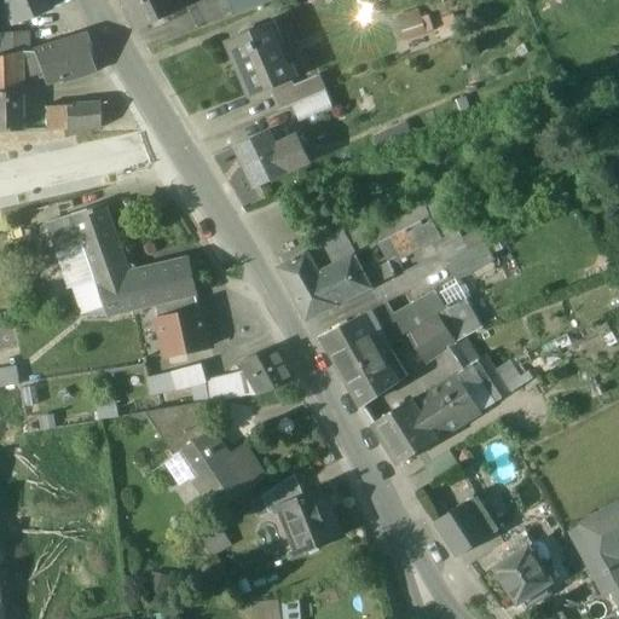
[(45,0),(0,0),(0,4),(4,13),(9,25),(50,10),(45,0)]
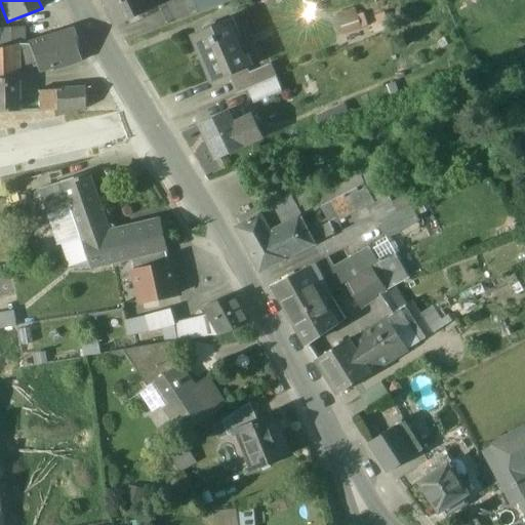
[(214,0),(196,0),(192,1),(197,14),(217,6),(214,0)]
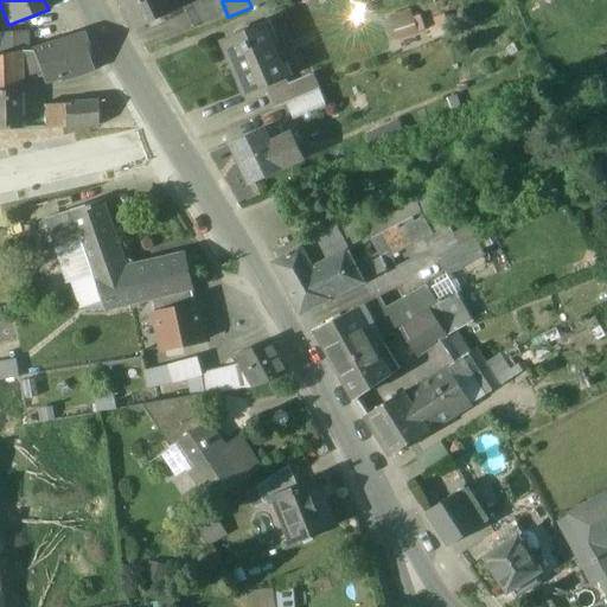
[(390,17),(395,39),(425,32),(420,11),(390,17)]
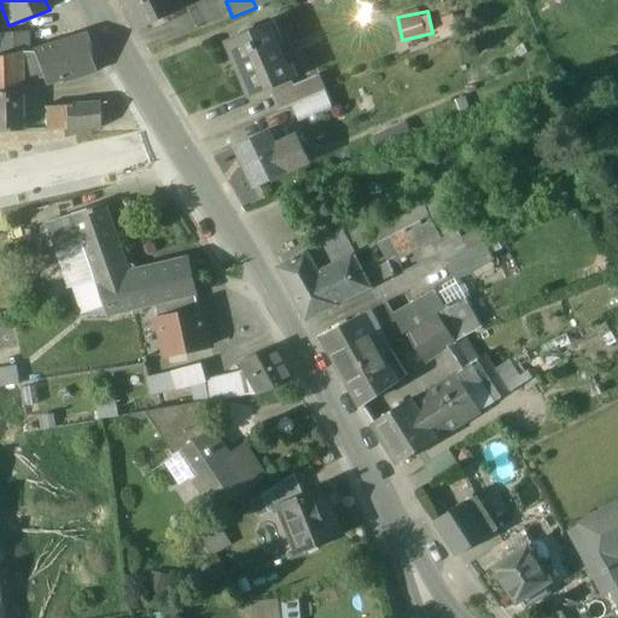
[(267,24),(226,41),(250,98),(290,81),(267,24)]
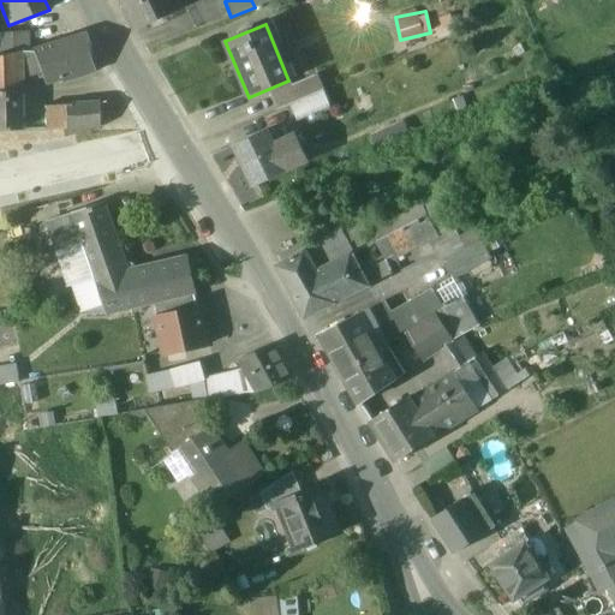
[(24,34),(0,35),(0,55),(17,52),(25,53),(24,34)]
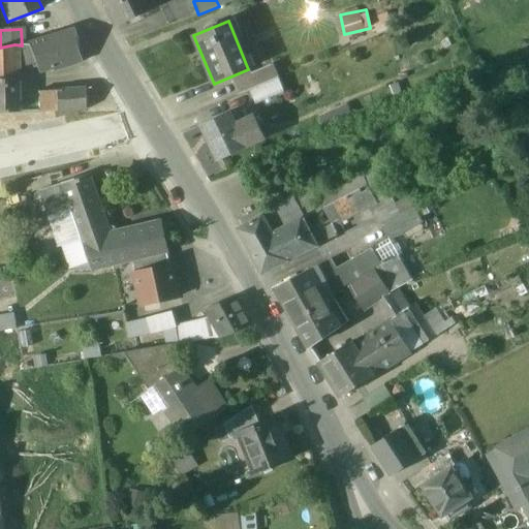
[(71,29),(26,44),(27,47),(33,64),(36,72),(51,68),(52,72),(82,63),(71,29)]
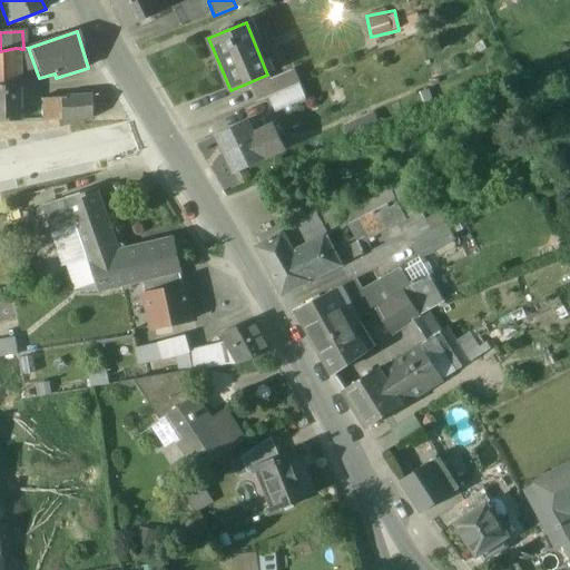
[(0,51),(0,86),(17,86),(17,71),(16,48),(0,51)]
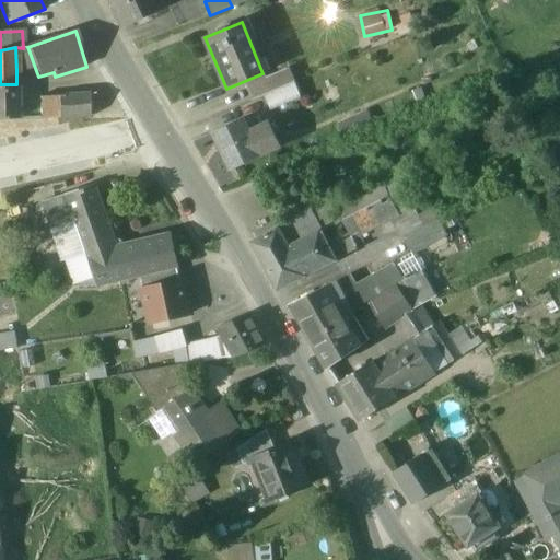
[(23,48),(15,47),(16,70),(35,68),(28,49),(23,48)]
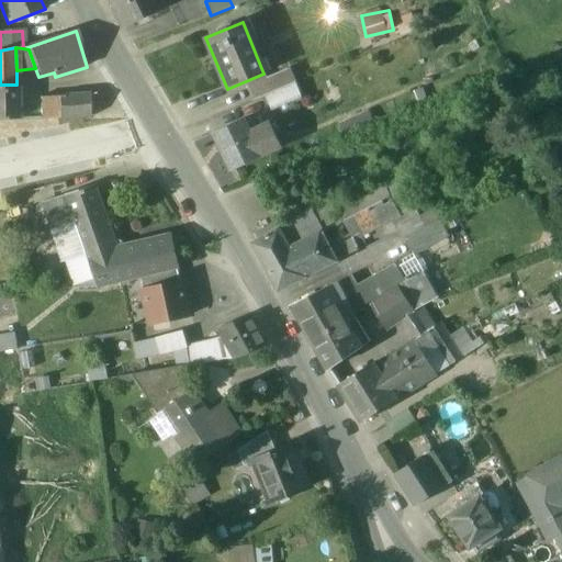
[(289,69),(247,87),(253,101),(263,97),(294,83),(289,69)]
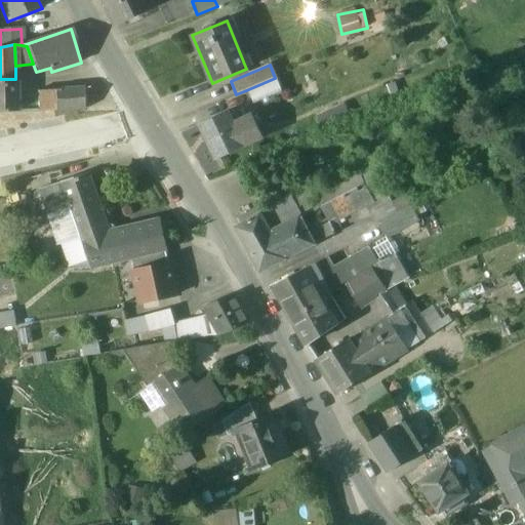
[(275,78),(246,90),(251,104),(281,91),(275,78)]
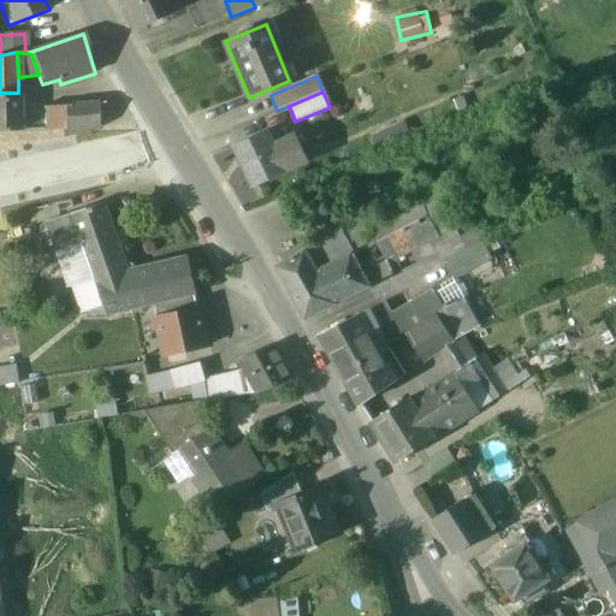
[(18,93),(0,93),(0,131),(21,131),(19,93),(18,93)]
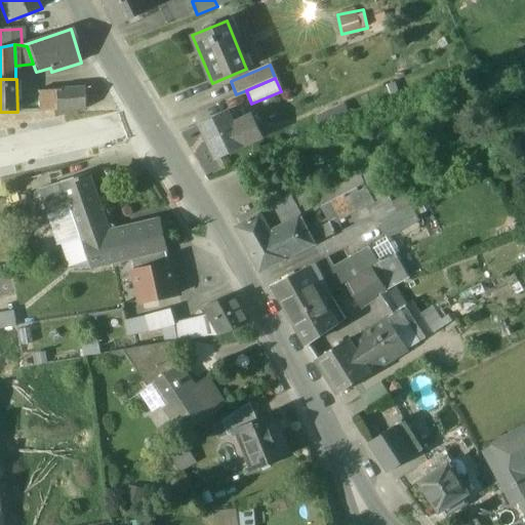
[(85,89),(54,91),(54,112),(85,111),(85,89)]
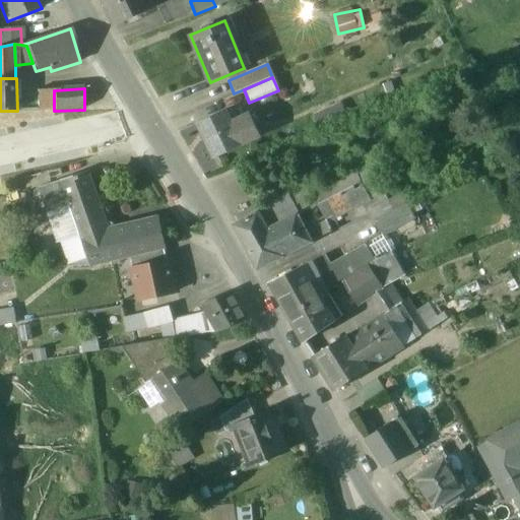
[(54,90),(37,91),(38,111),(54,111),(54,90)]
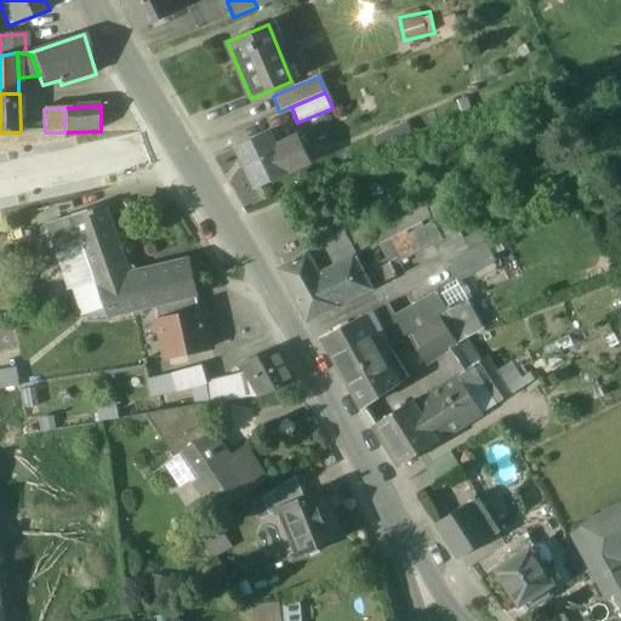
[(404,125),(371,138),(376,148),(389,142),(391,144),(409,137),(404,125)]
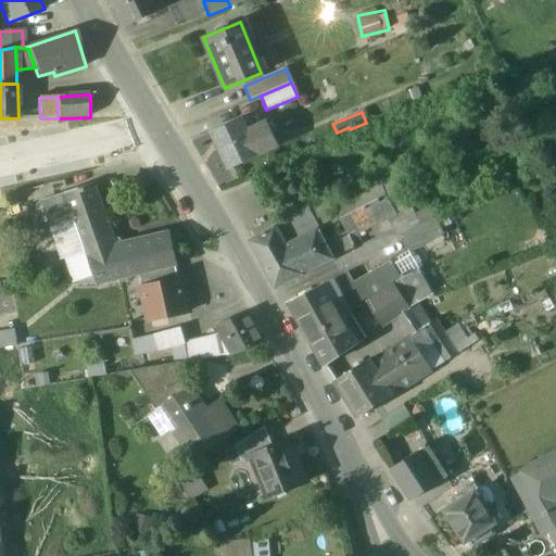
[(248,136),(240,119),(210,133),(227,171),(277,148),(267,127),(248,136)]
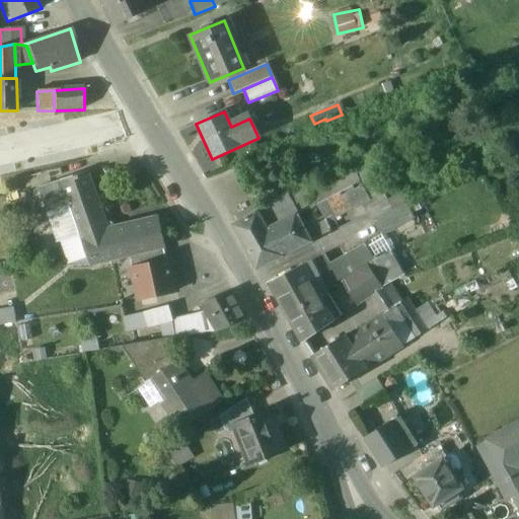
[(322,219),(302,229),(309,241),(329,231),(323,220),(331,216),(332,219),(368,200),(367,199),(379,192),(372,178),(366,168),(308,198),(301,187),(287,195),(299,214),(316,206),(322,219)]
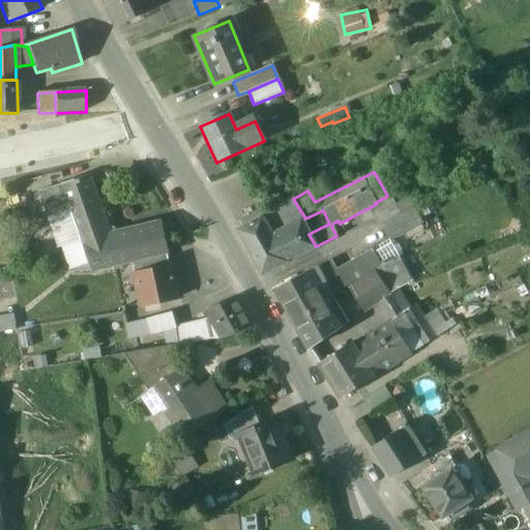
[(87,177),(61,186),(69,211),(49,217),(61,248),(81,242),(91,271),(131,262),(166,253),(168,253),(160,223),(110,235),(87,177)]
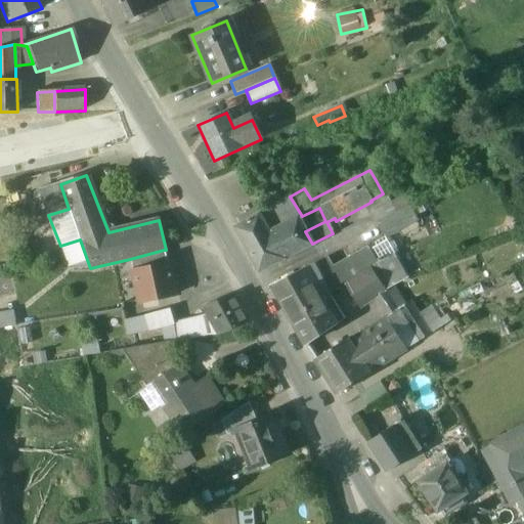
[(60,184),(40,190),(48,215),(69,209),(60,184)]
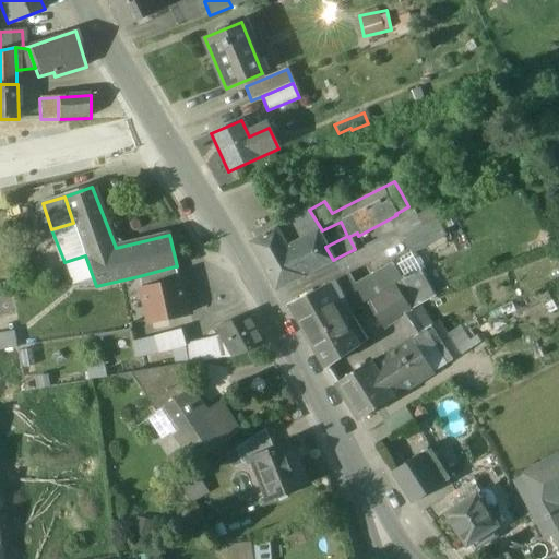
[(309,210),(251,244),(274,284),(281,286),(333,260),(325,247),(319,233),(322,230),(309,210)]
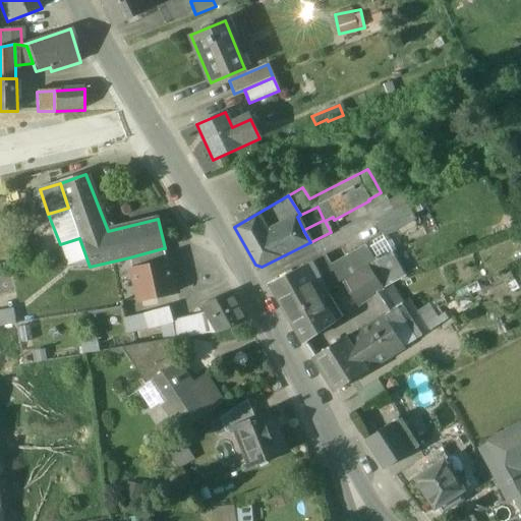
[(387,203),(368,212),(374,222),(392,213),(387,203)]
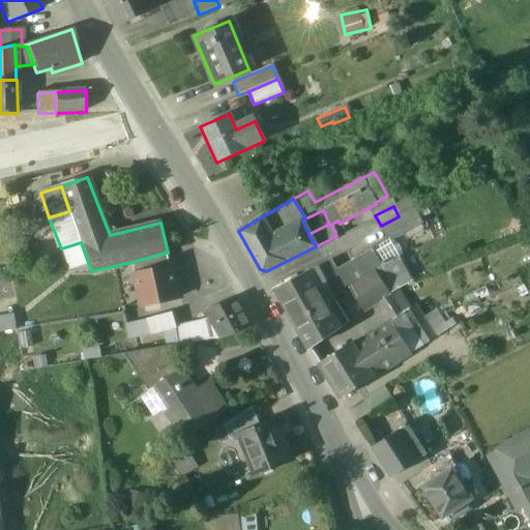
[(399,216),(381,226),(391,248),(423,232),(412,210),(399,216)]
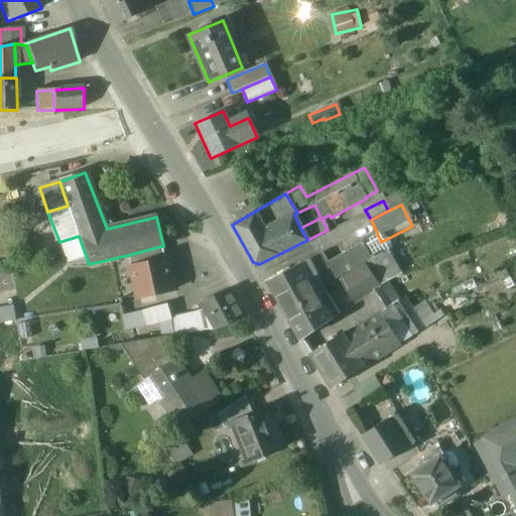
[(79,236),(59,242),(67,265),(89,264),(79,236)]
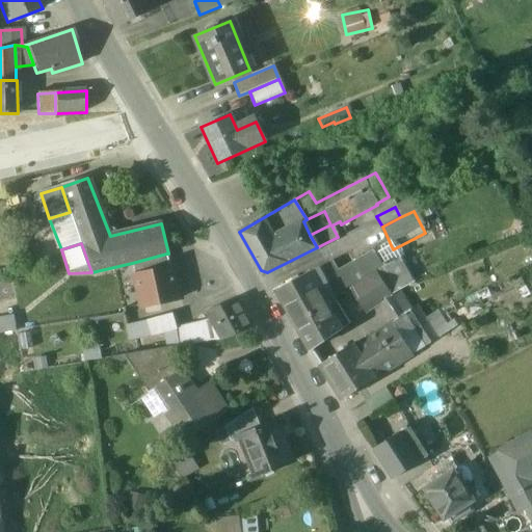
[(354,264),(342,270),(340,277),(347,289),(376,270),(381,267),(373,251),(353,262),(354,264)]
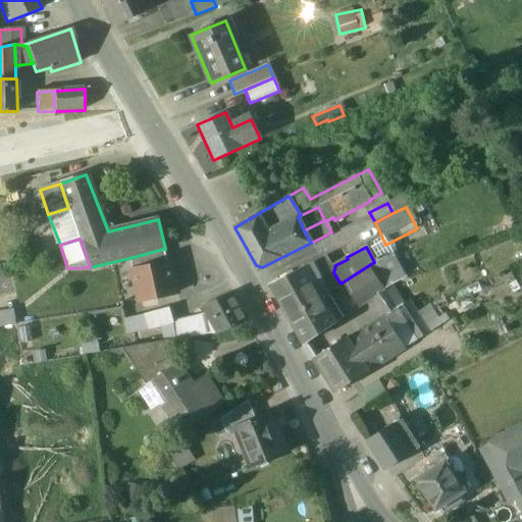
[(163,249),(129,258),(133,270),(167,263),(163,249)]
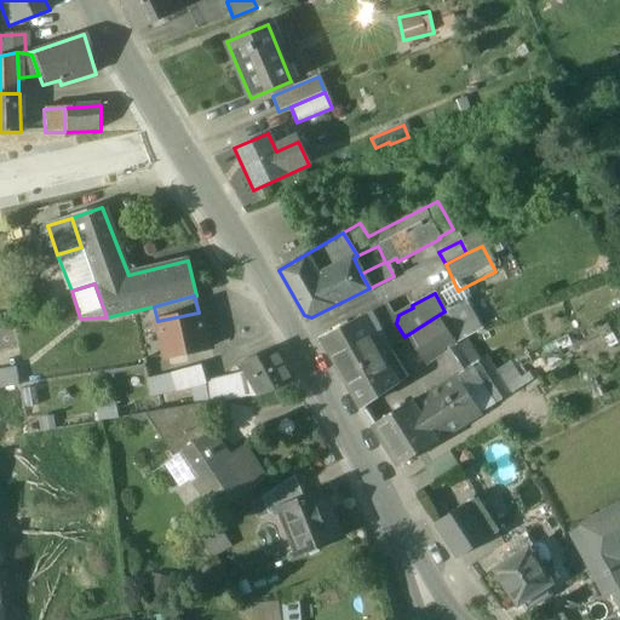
[(386,306),(361,320),(361,319),(323,337),(362,408),(408,378),(389,348),(405,337),(396,323),(386,306)]
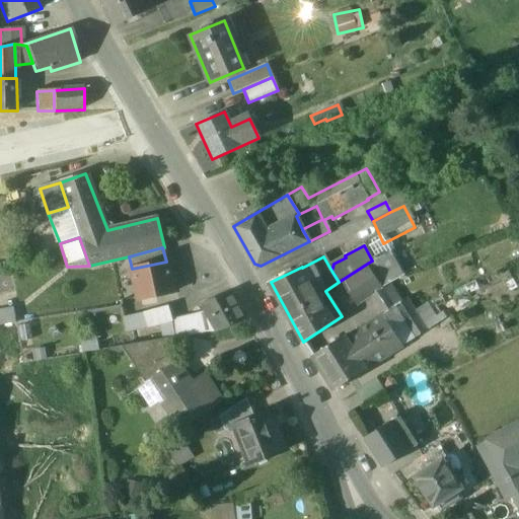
[(166,262),(132,269),(138,300),(175,292),(169,261),(166,262)]
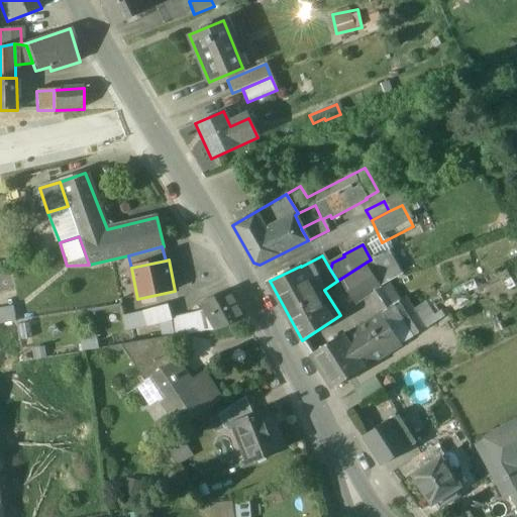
[(366,263),(338,281),(354,304),(368,296),(381,287),(366,263)]
